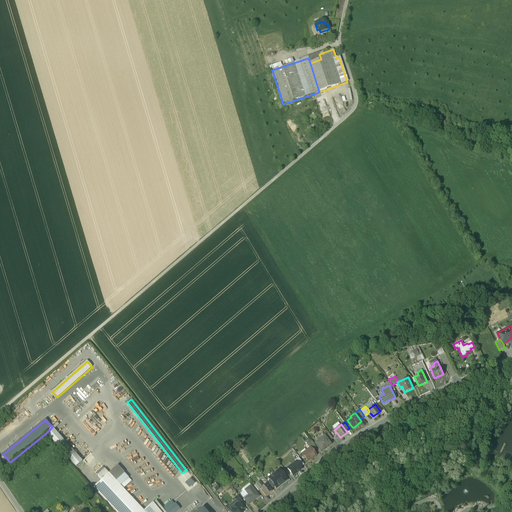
[(82,461),(52,427),(46,433),(76,467),(82,461)]
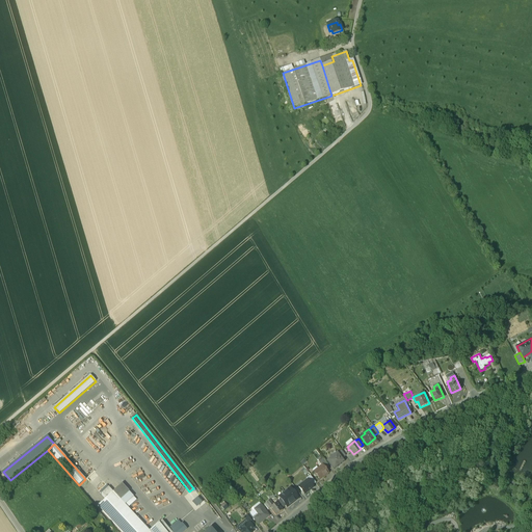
[(338,452),(337,453),(342,458),(344,457),(346,455),(342,450),(338,452)]
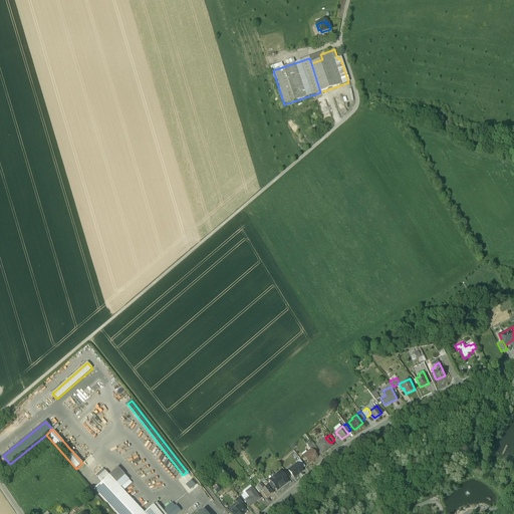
[(326,437),(315,445),(322,454),(333,446),(330,443),(325,438),(326,437)]
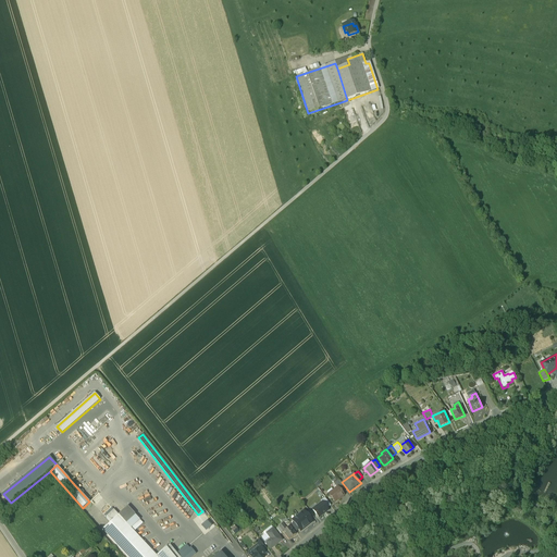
[(344,487),(338,480),(334,483),(337,487),(337,486),(341,491),(343,489),(344,487)]
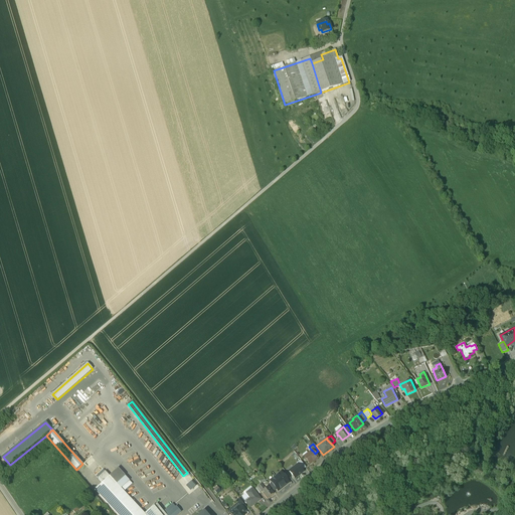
[(312,451),(304,457),(305,457),(304,459),(306,460),(307,461),(307,460),(310,464),(318,458),(315,454),(312,450),(312,451)]
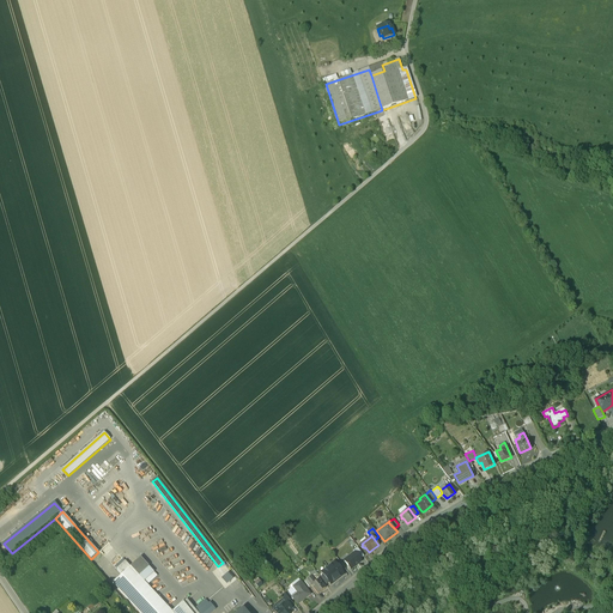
[(354,552),(359,558),(364,556),(358,547),(353,550),(354,552)]
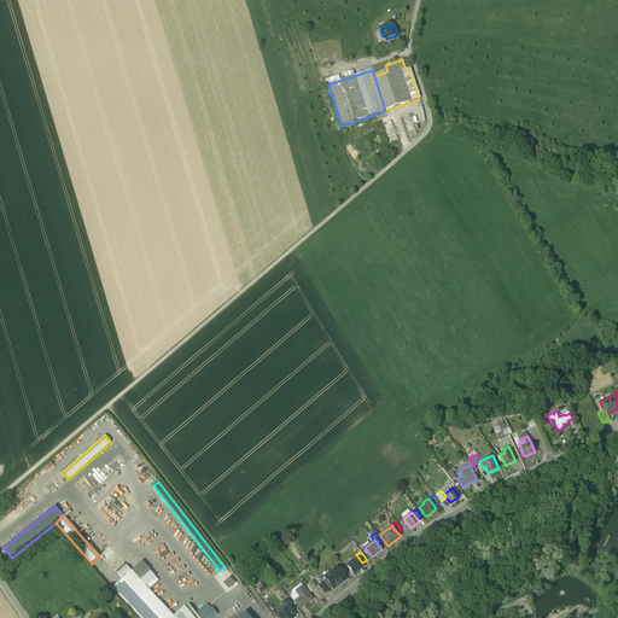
[(348,565),(354,573),(365,565),(362,563),(357,557),(348,565)]
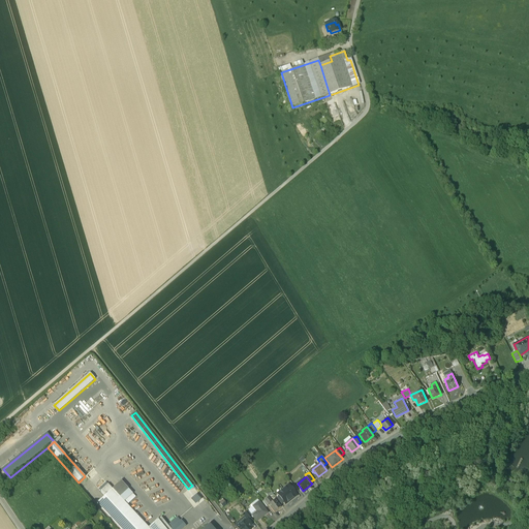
[(128,489),(121,480),(113,489),(120,497),(128,489)]
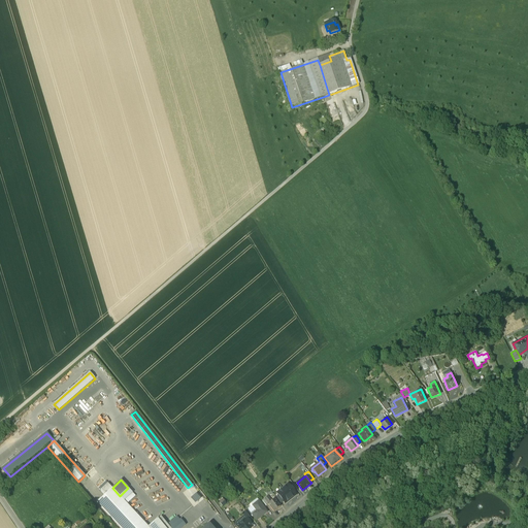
[(290,486),(289,484),(283,488),(291,498),(296,494),(295,492),(290,486)]
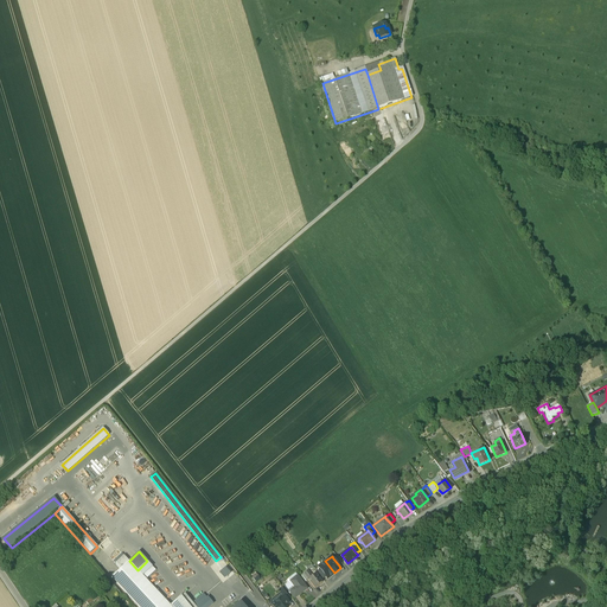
[(138,570),(129,561),(112,577),(139,606),(171,606),(138,570)]
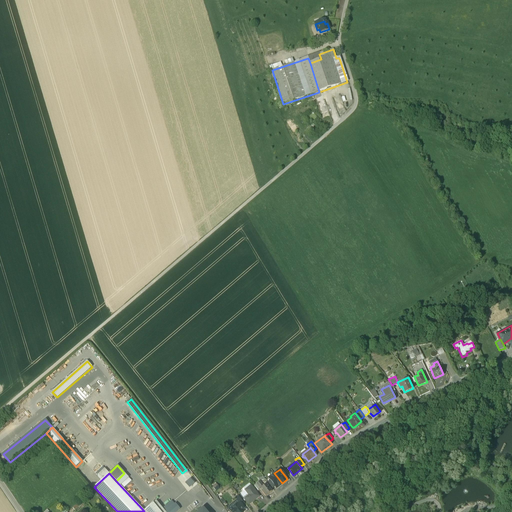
[(282,483),(274,473),(268,478),(270,480),(275,486),(276,487),(282,483)]
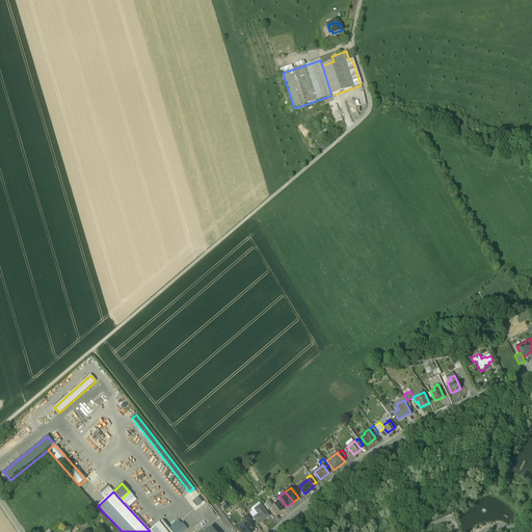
[(269,515),(258,502),(251,507),(258,513),(255,516),(260,523),(269,515)]
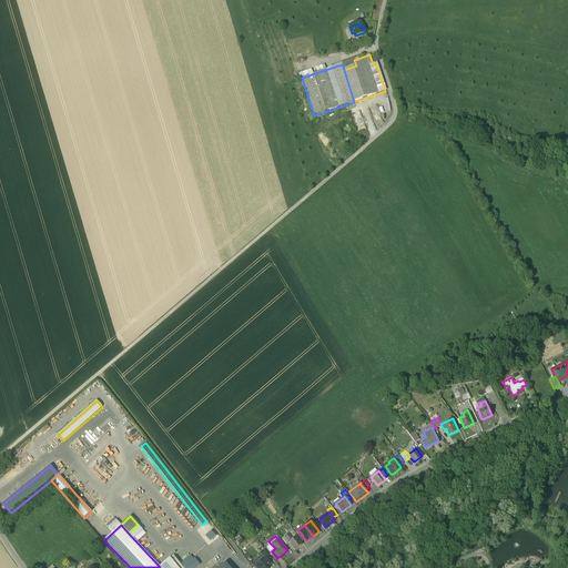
[(288,541),(288,543),(294,550),(302,545),(295,537),(291,540),(288,541)]
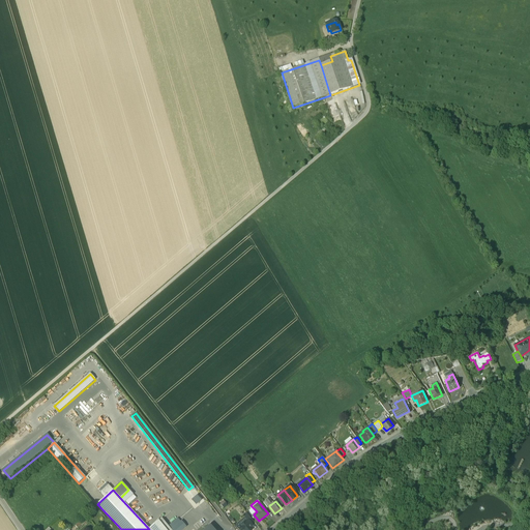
[(253,521),(247,513),(244,516),(245,517),(247,520),(249,523),(252,522),(253,521)]
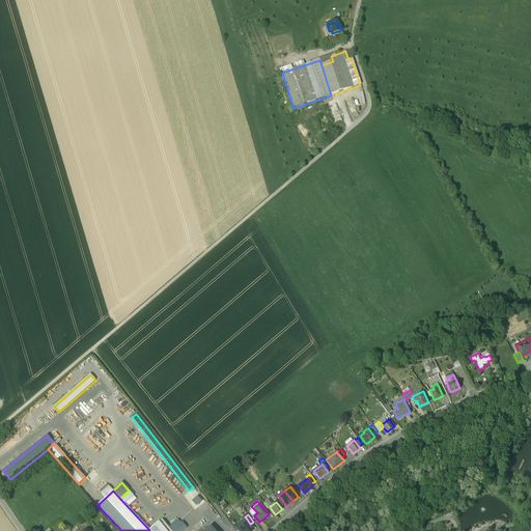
[(246,518),(236,525),(236,526),(239,529),(248,521),(246,518)]
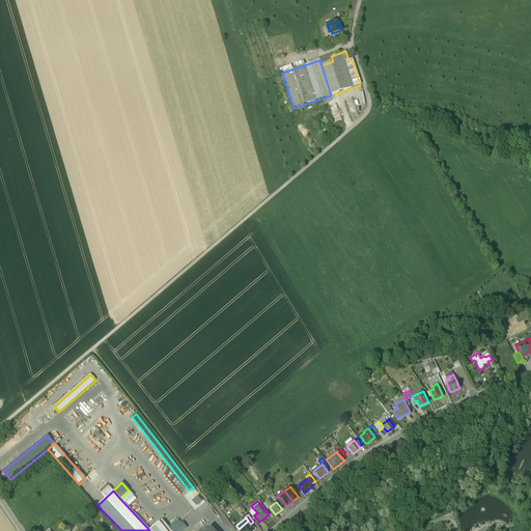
[(171,530),(162,520),(149,530),(171,530)]
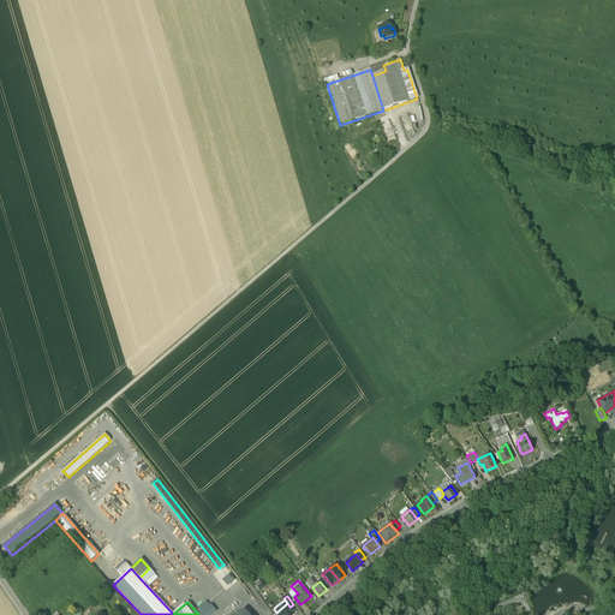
[(206,603),(197,610),(199,613),(208,605),(206,603)]
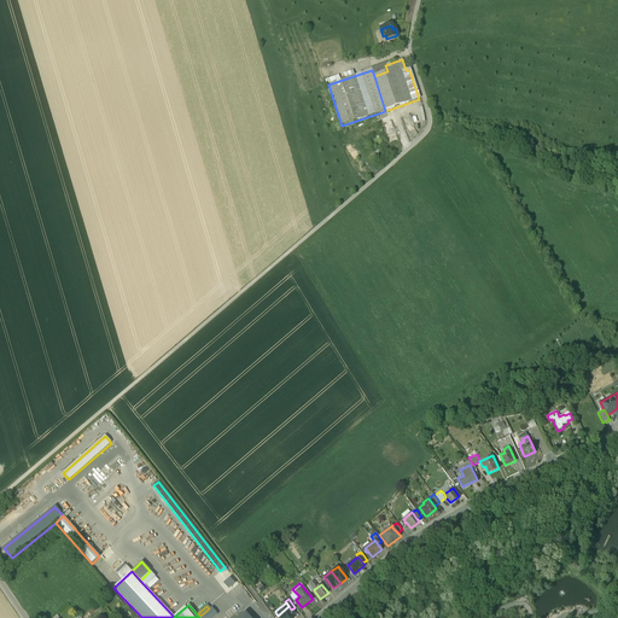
[(289,606),(278,616),(279,617),(291,617),(292,617),(291,616),(295,613),(291,610),(289,606)]
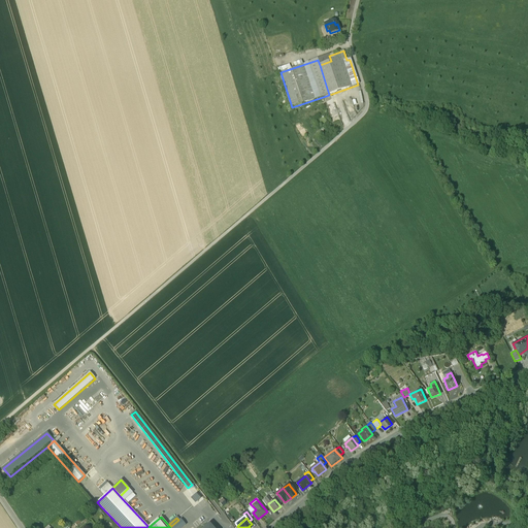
[(180,519),(170,527),(180,527),(185,525),(180,519)]
